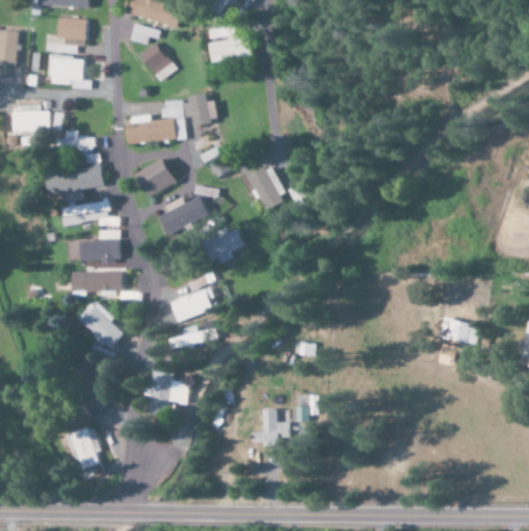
[(183,6),(155,0),(132,0),(129,15),(179,26),(183,6)]
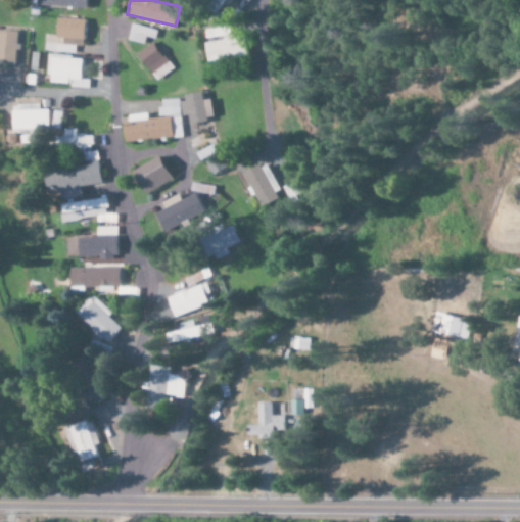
[(74,53),(75,45),(83,46),(86,19),(58,16),(56,34),(45,33),(43,50),(74,53)]
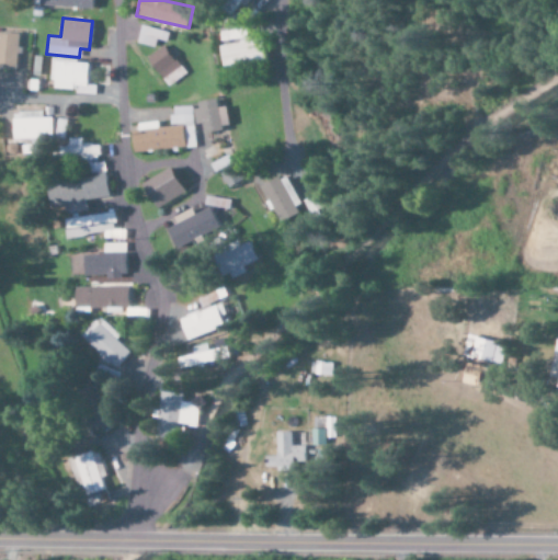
[(136,42),(154,46),(156,38),(166,41),(168,31),(140,24),(136,42)]
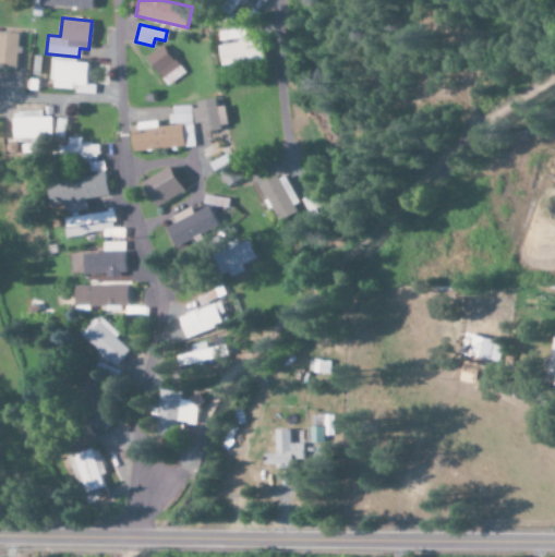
[(220,64),(264,58),(261,38),(245,40),(244,26),(215,31),(220,64)]
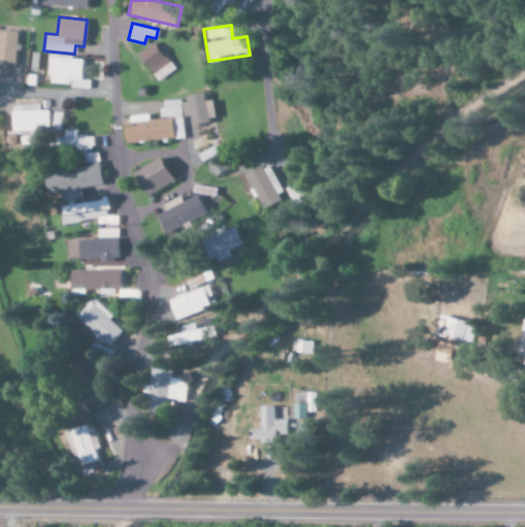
[(0,62),(15,63),(18,31),(0,29),(0,62)]
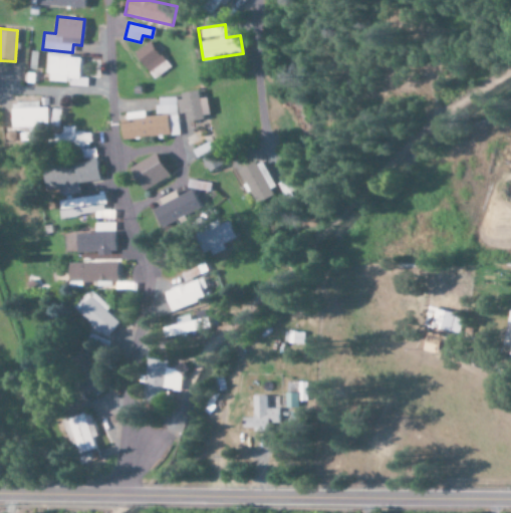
[(168,68),(152,39),(135,49),(151,78),(168,68)]
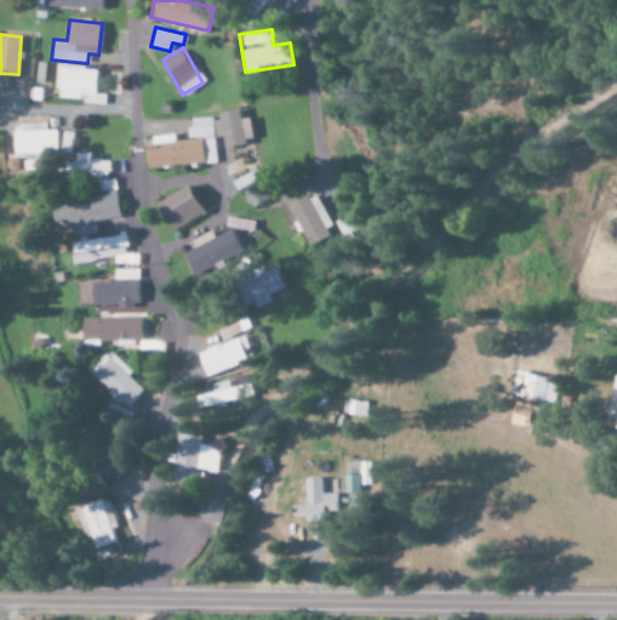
[(104,102),(104,92),(96,92),(98,67),(57,64),(55,87),(60,87),(60,98),(104,102)]
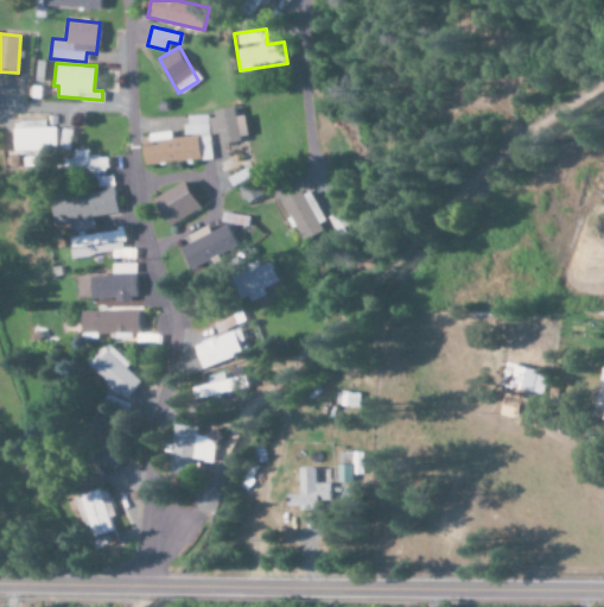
[(237,115),(236,106),(210,111),(214,134),(217,134),(218,143),(249,138),(246,114),(237,115)]
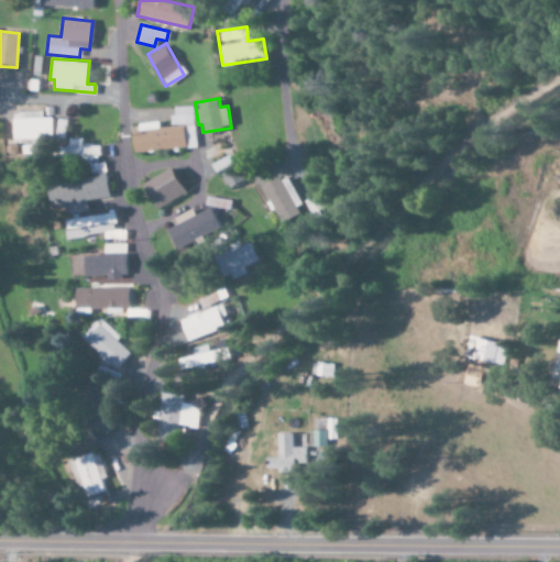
[(136,151),(195,146),(191,106),(171,107),(172,125),(160,127),(158,121),(134,123),(136,151)]
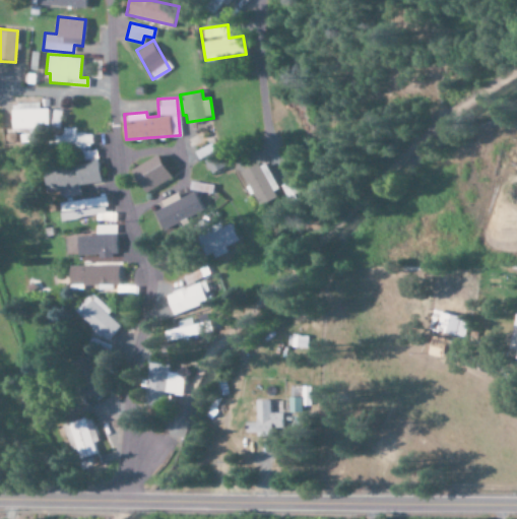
[(48,127),(48,109),(40,109),(40,103),(12,104),(13,128),(48,127)]
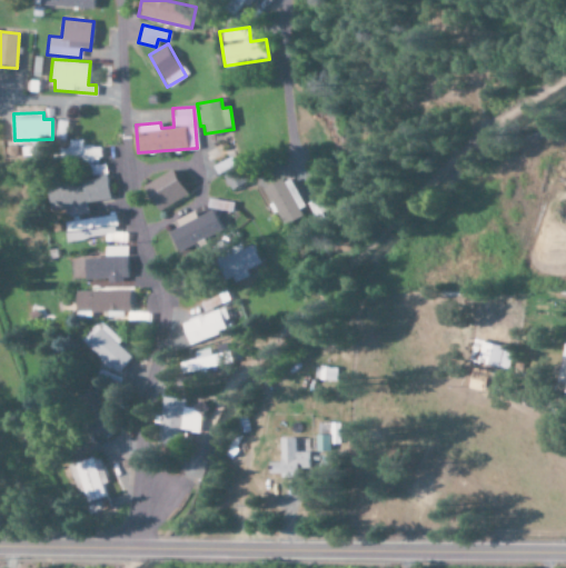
[(112,198),(105,162),(102,163),(99,145),(85,148),(82,138),(67,141),(71,167),(85,165),(87,178),(50,186),(56,212),(65,210),(67,220),(71,219),(69,207),(112,198)]
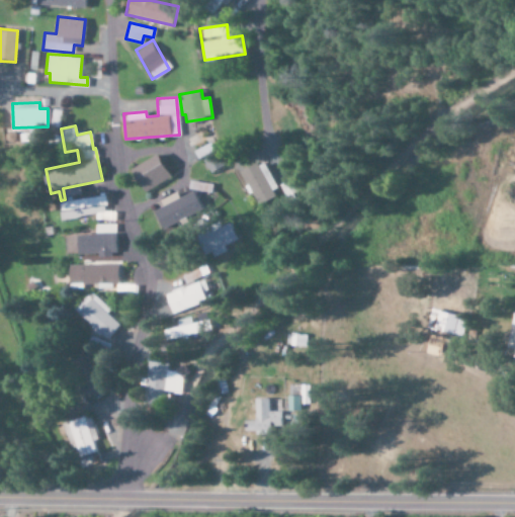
[(225,164),(217,151),(201,160),(209,173),(225,164)]
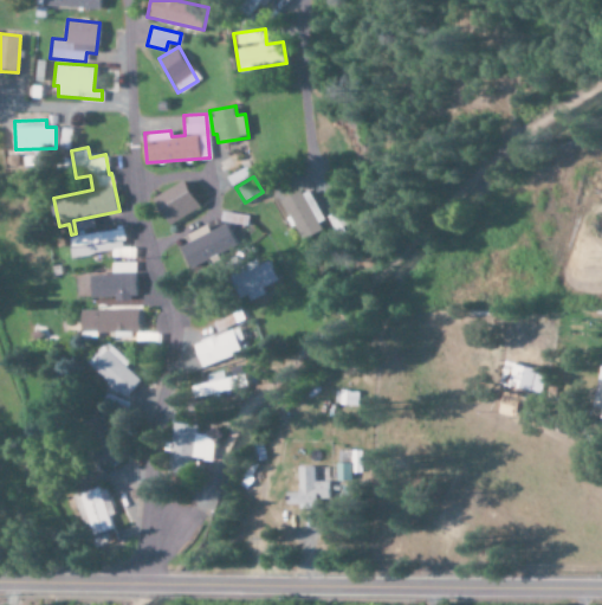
[(201,208),(191,180),(157,193),(169,221),(201,208)]
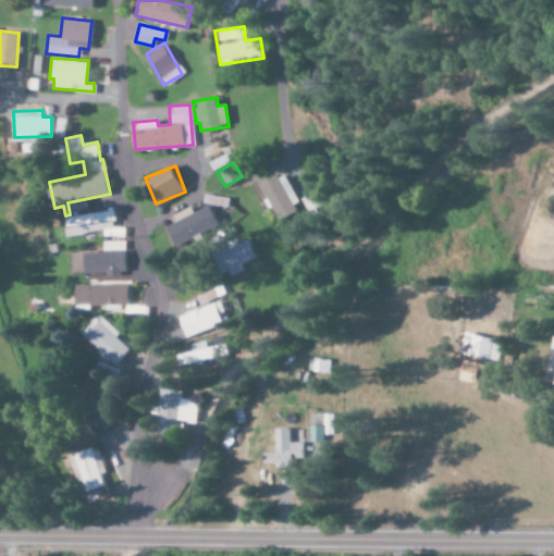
[(259,183),(277,220),(302,208),(284,171),(259,183)]
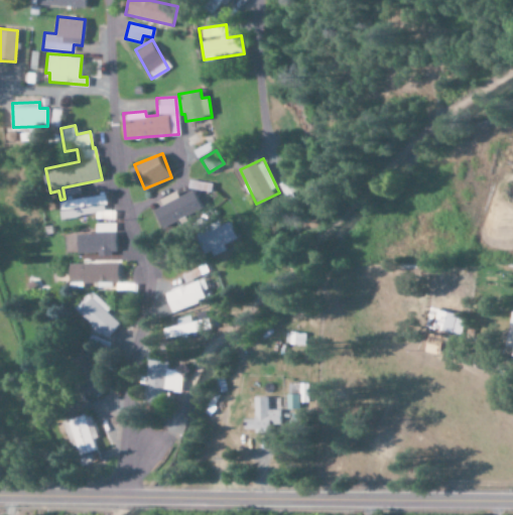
[(203,208),(194,189),(179,197),(177,194),(152,208),(163,228),(203,208)]
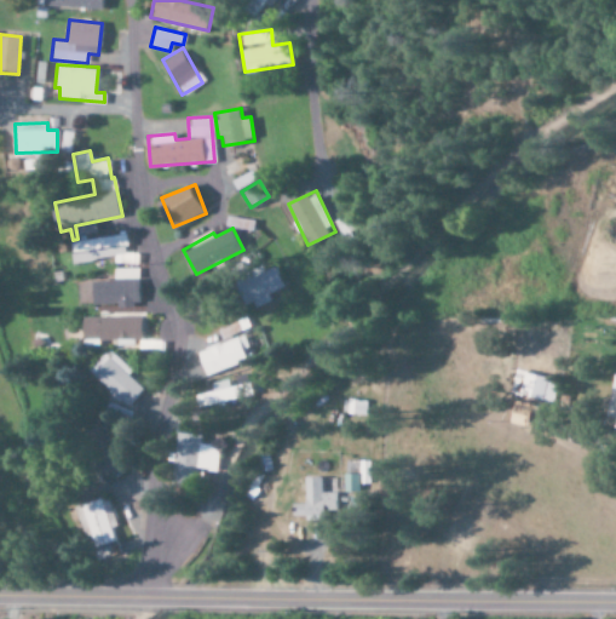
[(128,262),(126,234),(72,241),(75,262),(114,257),(115,263),(128,262)]
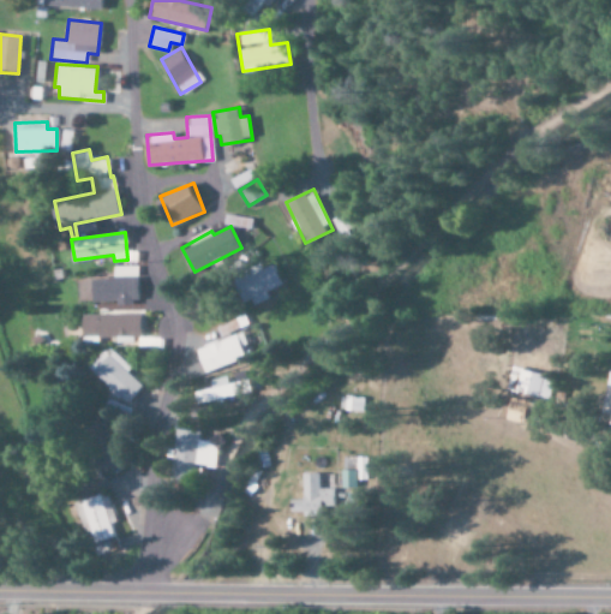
[(257,254),(249,246),(231,268),(238,275),(257,254)]
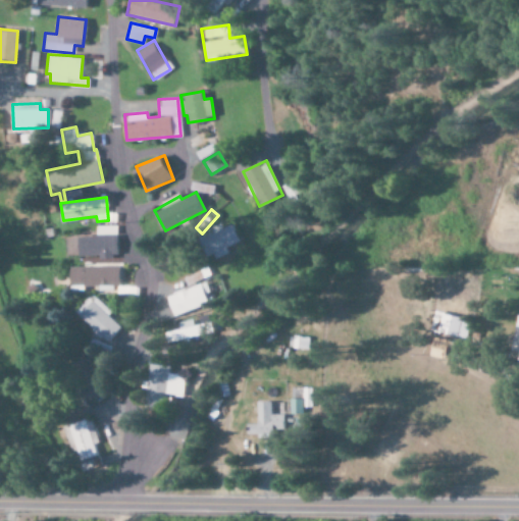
[(80,257),(117,256),(116,235),(80,237),(80,257)]
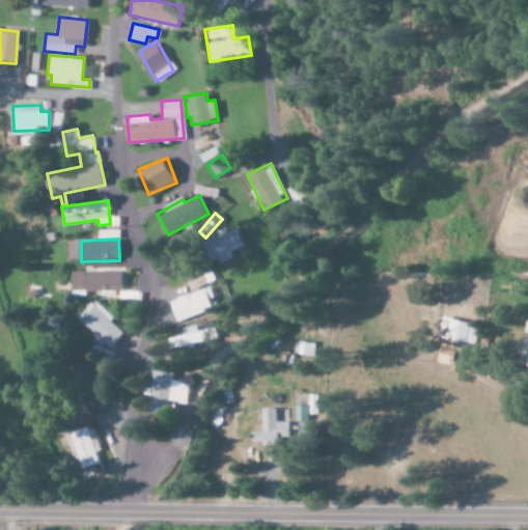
[(122,289),(121,270),(73,271),(73,289),(100,289),(101,295),(114,295),(114,289),(122,289)]
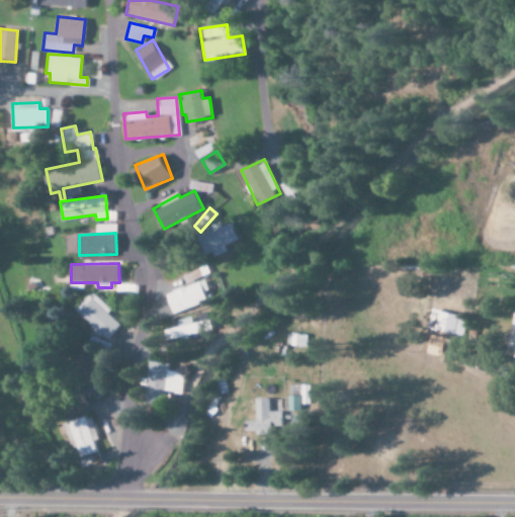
[(182,274),(187,285),(202,279),(197,268),(182,274)]
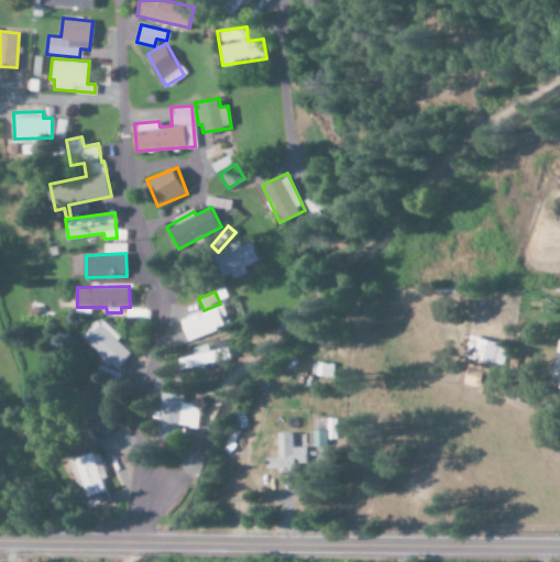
[(189,340),(229,326),(226,315),(227,313),(223,305),(182,319),(189,340)]
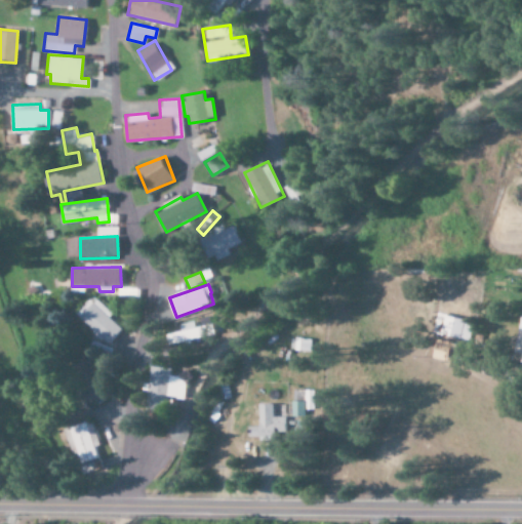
[(113,314),(92,294),(75,314),(108,344),(122,328),(109,317),(113,314)]
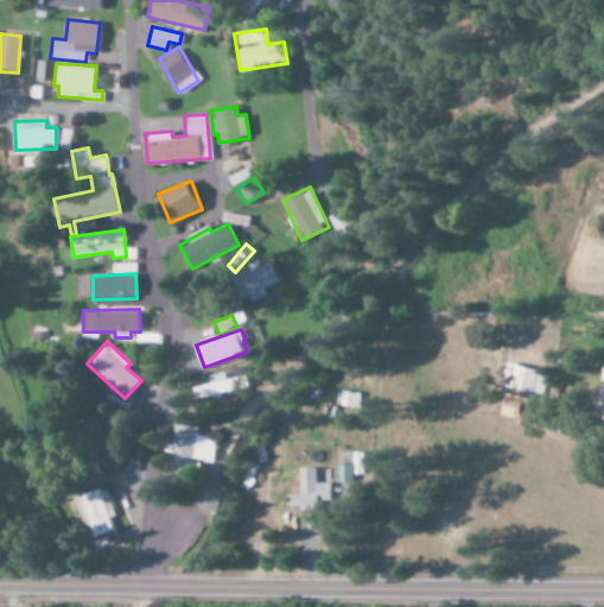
[(548,370),(506,365),(503,386),(546,391),(548,370)]
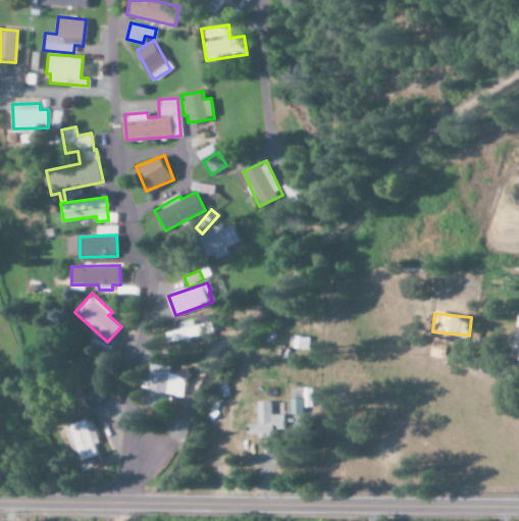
[(216,332),(213,321),(195,325),(194,318),(178,321),(180,329),(168,332),(169,342),(216,332)]
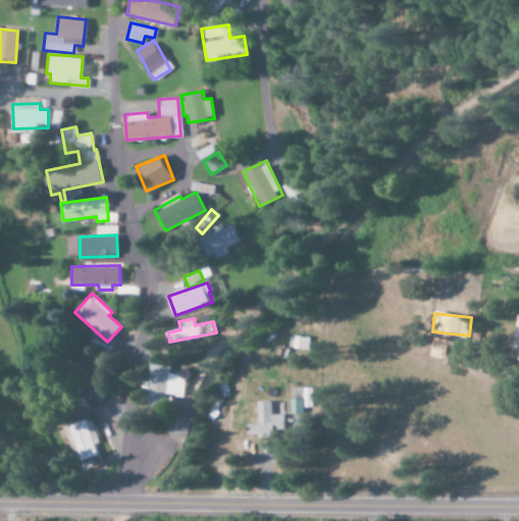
[(185,397),(188,370),(171,369),(171,366),(151,364),(147,401),(167,403),(168,395),(185,397)]
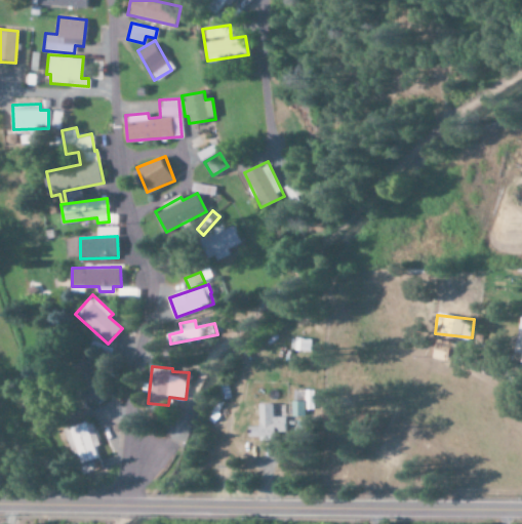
[(303,415),(303,409),(312,409),(312,390),(291,389),(290,415),(303,415)]
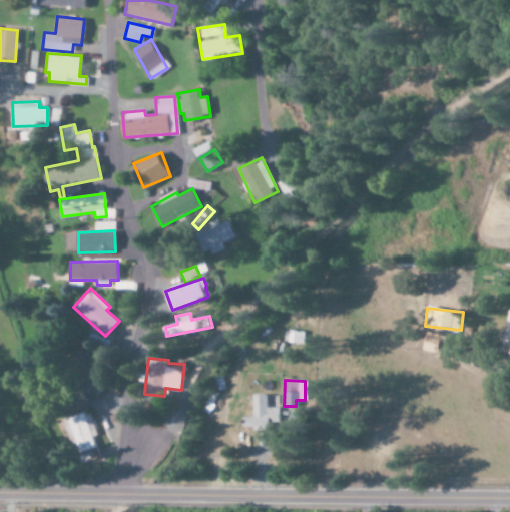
[(267,394),(251,394),(251,416),(241,416),(241,426),(252,426),(252,430),(270,430),(270,421),(278,421),(278,407),(267,407),(267,394)]
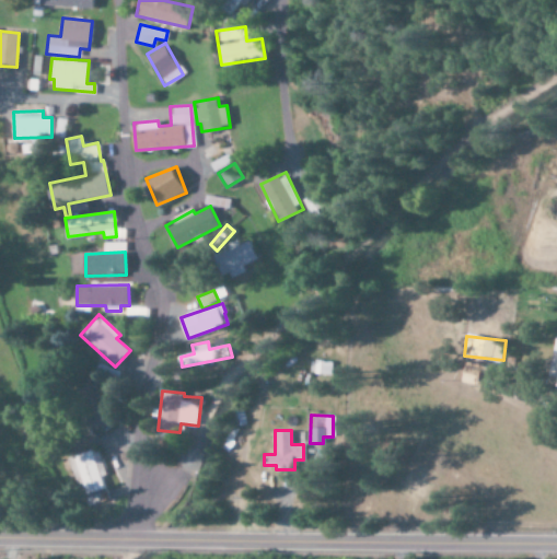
[(96,451),(68,457),(77,493),(105,486),(96,451)]
